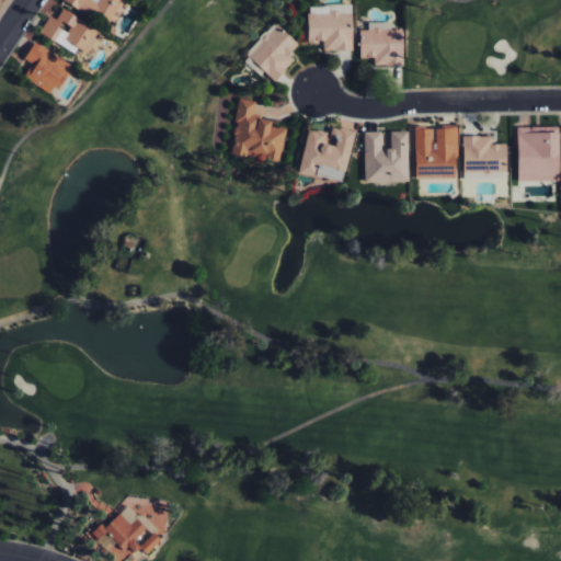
[(63,0),(113,30),(125,9),(121,7),(124,0),(63,0)]
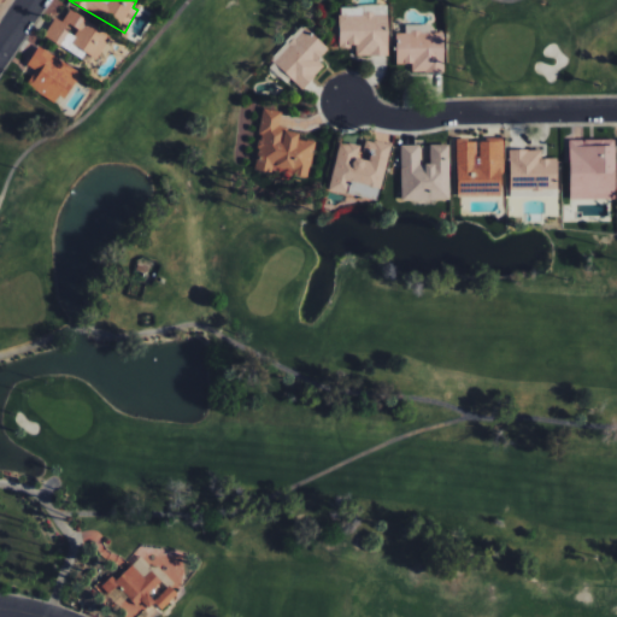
[(97,59),(112,35),(70,9),(63,22),(56,17),(43,35),(83,59),(87,54),(97,59)]
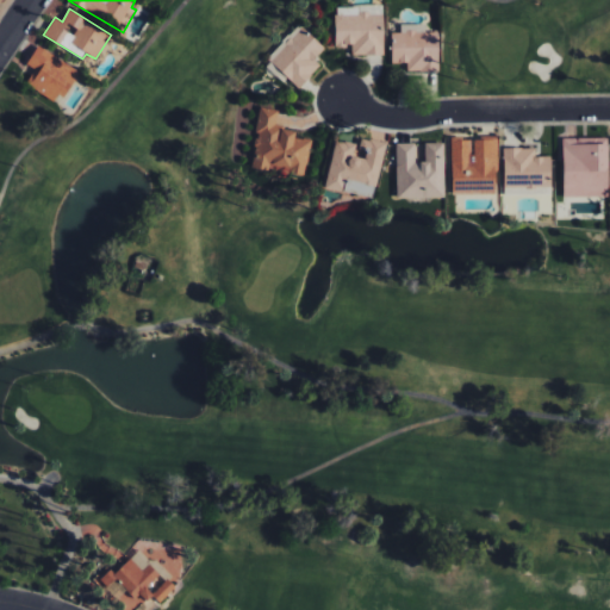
[(384,54),(383,13),(334,14),(335,45),(352,45),(352,55),(384,54)]
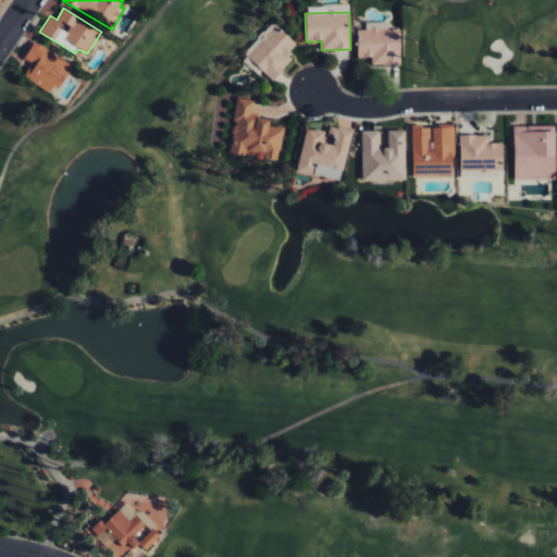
[(372,64),(400,64),(400,29),(387,29),(387,22),(366,22),(366,29),(357,29),(357,58),(372,58),(372,64)]
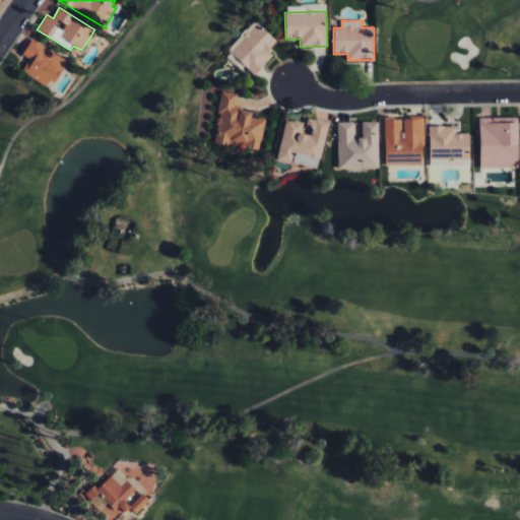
[(267,50),(276,42),(257,23),(230,52),(254,75),(273,56),(267,50)]
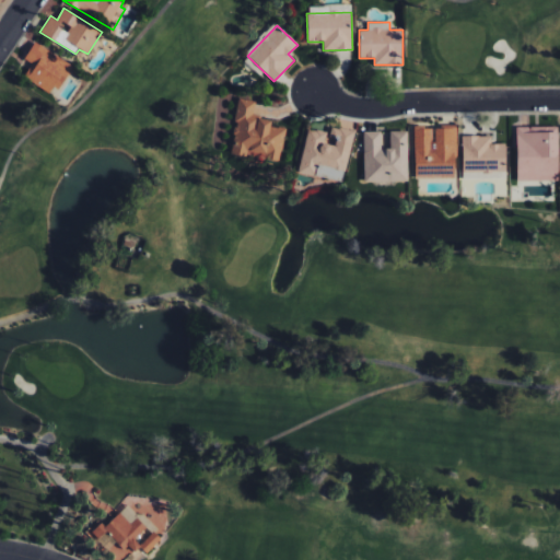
[(32,63),(24,77),(50,93),(54,85),(59,89),(73,66),(34,42),(24,59),(32,63)]
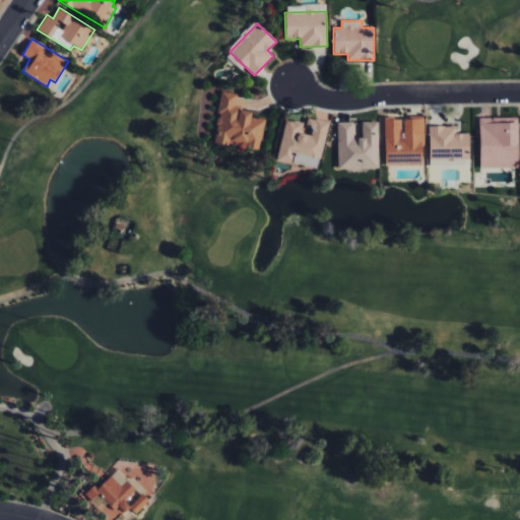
[(265,120),(250,117),(251,111),(235,108),(237,93),(222,91),(213,142),(260,150),(265,120)]
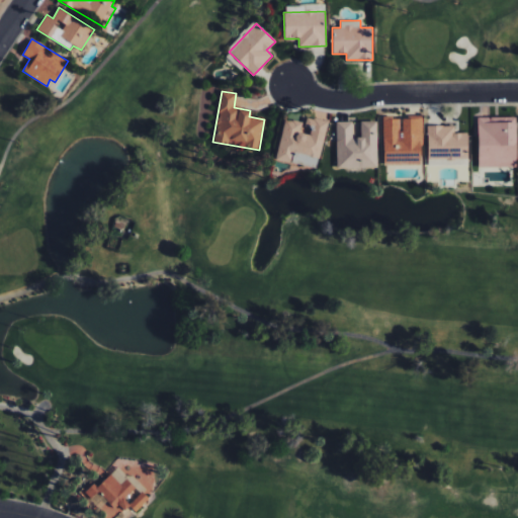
[(328,121),(307,116),(305,123),(284,118),(276,160),(291,163),(293,152),(320,157),(328,121)]
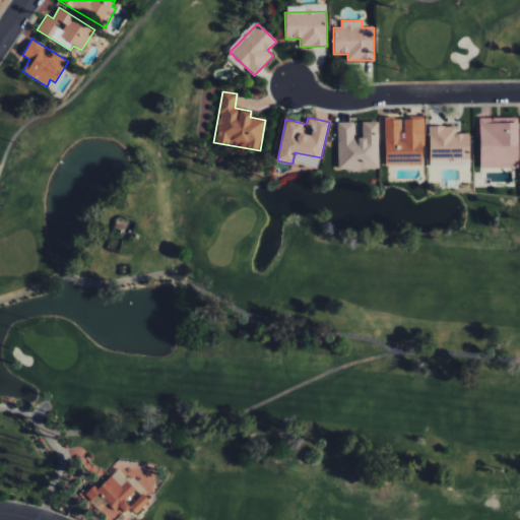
[(519,168),(518,117),(479,118),(480,168),(519,168)]
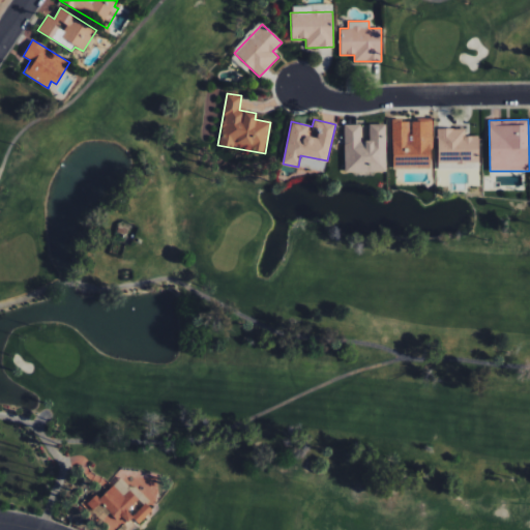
[(392,169),(432,169),(432,120),(410,120),(392,120),(392,169)]
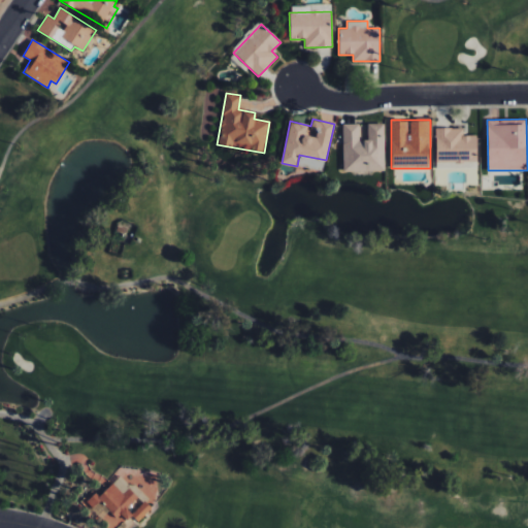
[(342,124),(343,172),(385,171),(384,123),(367,124),(368,139),(359,140),(359,124),(342,124)]
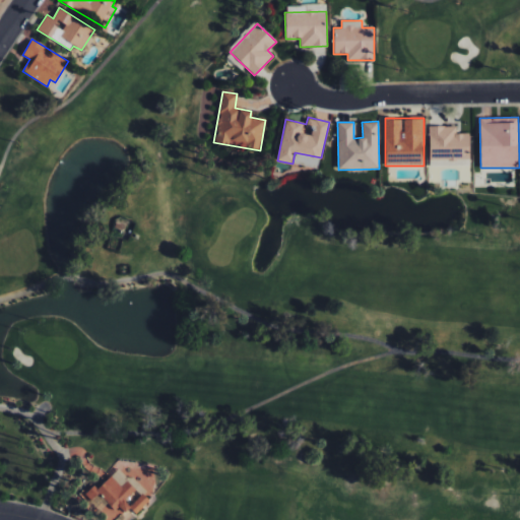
[(109,475),(119,489),(125,481),(133,491),(123,502),(128,508),(123,514),(117,507),(112,512),(98,494),(89,503),(83,495),(90,486),(94,492),(109,475)]
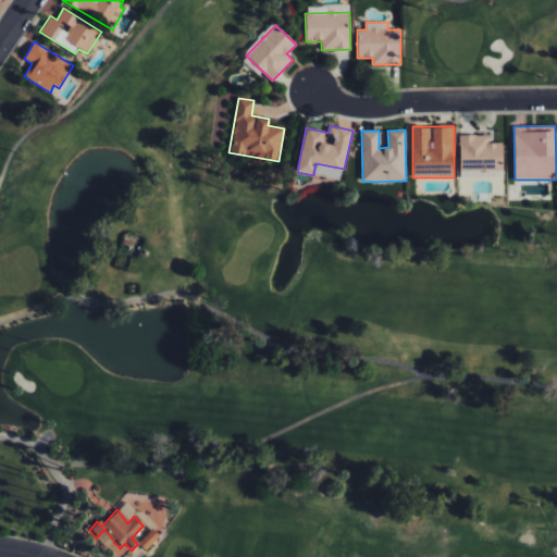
[(137,544),(150,529),(157,537),(144,553),(137,544)]
